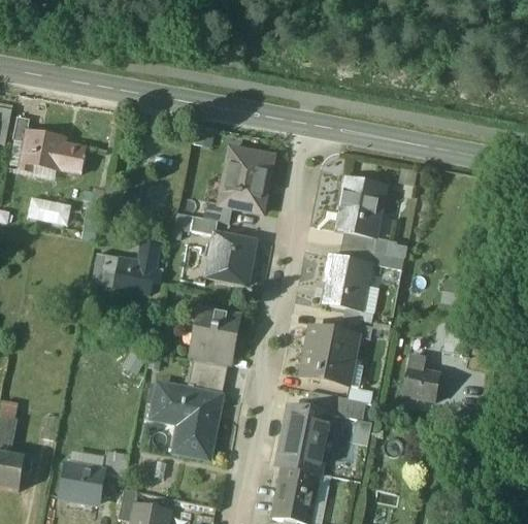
[(200,127),(198,142),(212,144),(215,129),(200,127)]
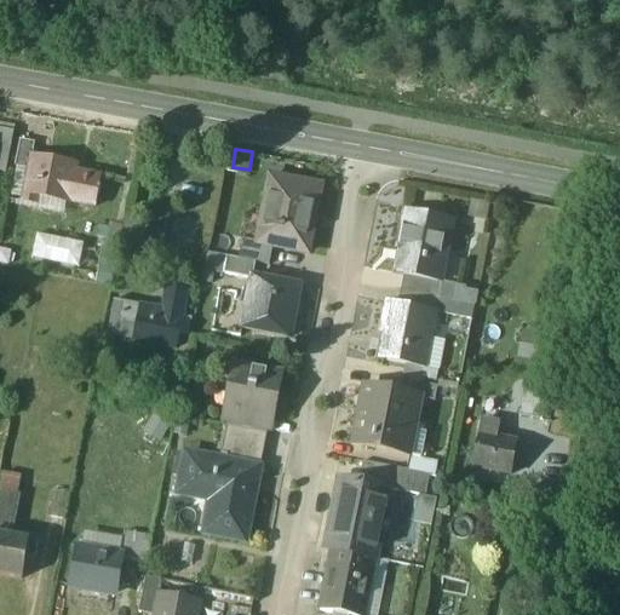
[(75,164),(30,155),(23,197),(34,199),(33,203),(62,208),(64,197),(93,203),(99,173),(74,170),(75,164)]
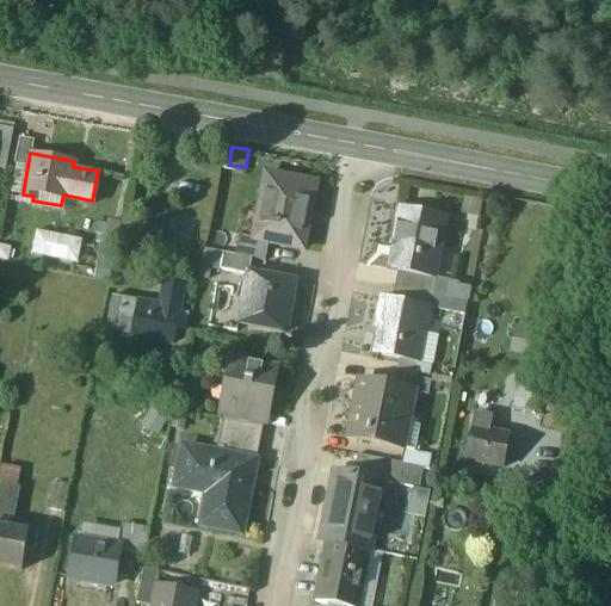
[(314,183),(265,173),(253,236),(252,237),(267,240),(301,247),(314,183)]
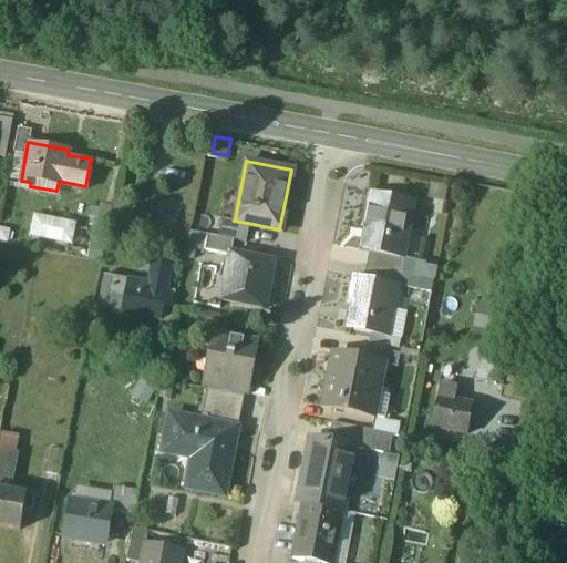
[(414,201),(369,192),(363,222),(373,224),(368,249),(403,257),(414,201)]
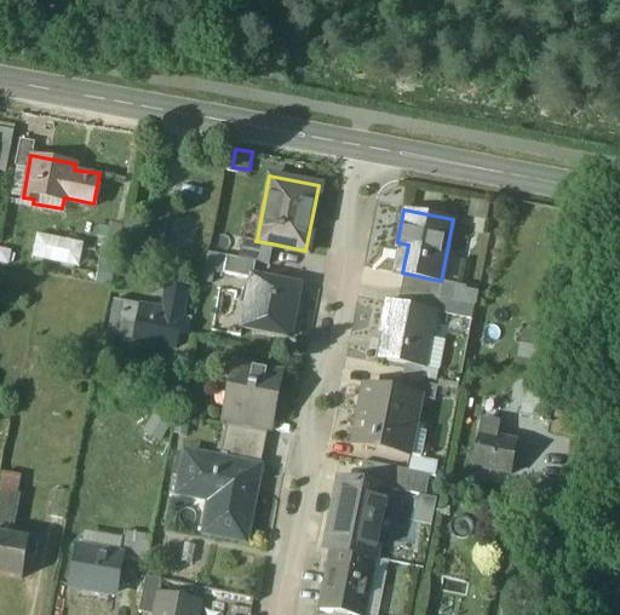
[(80,264),(84,239),(35,230),(30,254),(80,264)]
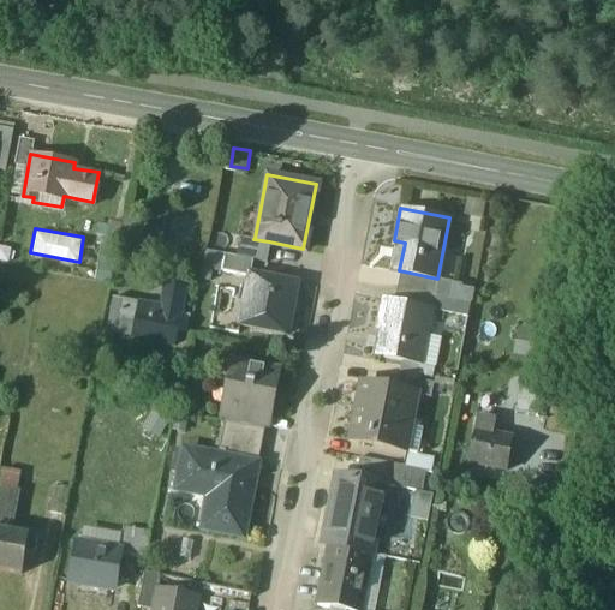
[(255,238),(239,235),(236,253),(252,257),(266,259),(269,241),(254,239),(255,238)]
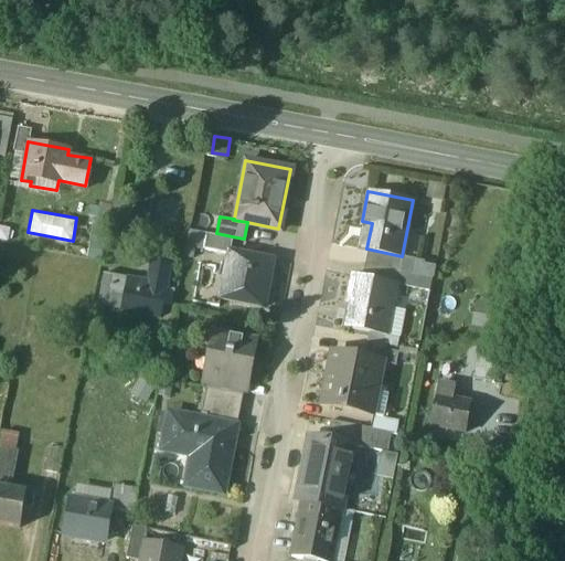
[(216,233),(205,232),(202,247),(228,252),(228,250),(230,250),(232,236),(216,233)]
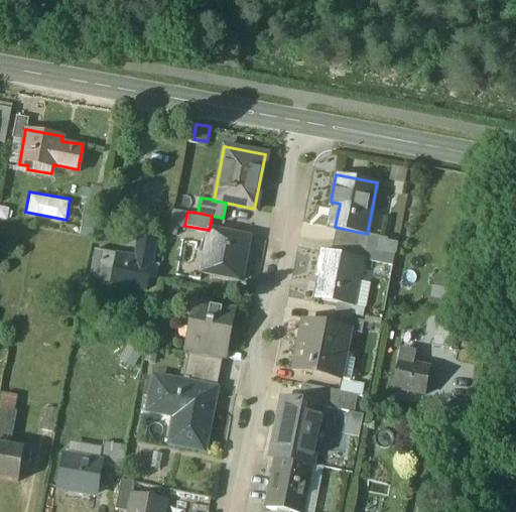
[(367,234),(335,227),(333,240),(365,246),(367,234)]
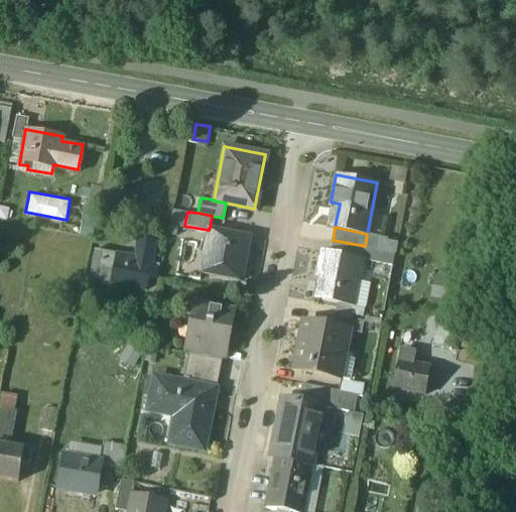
[(210,228),(209,228),(209,230),(204,254),(209,255),(206,272),(240,279),(248,236),(210,228)]
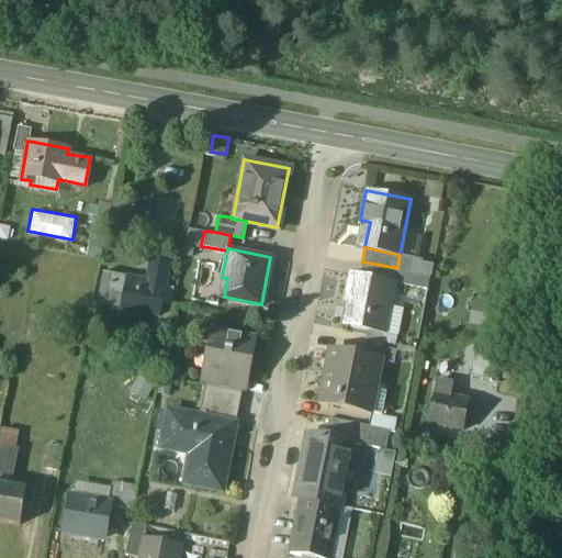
[(150,258),(147,278),(127,274),(121,307),(158,313),(168,261),(150,258)]
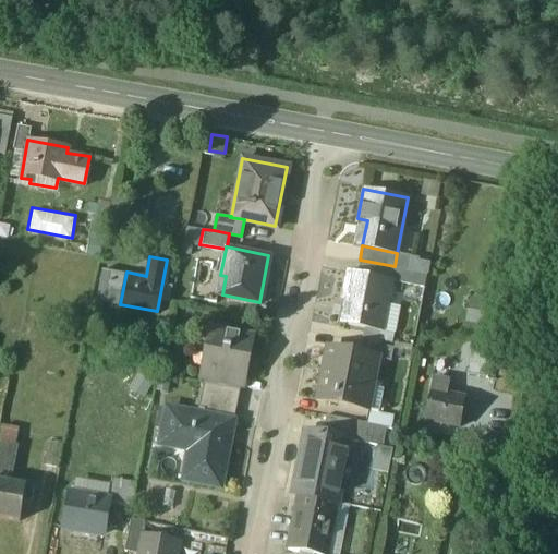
[(395,266),(360,260),(356,273),(392,279),(395,266)]
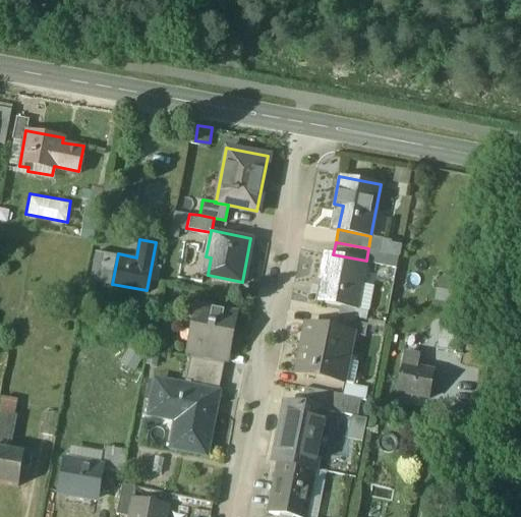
[(118,253),(95,249),(91,274),(100,276),(98,286),(110,290),(112,284),(118,253)]
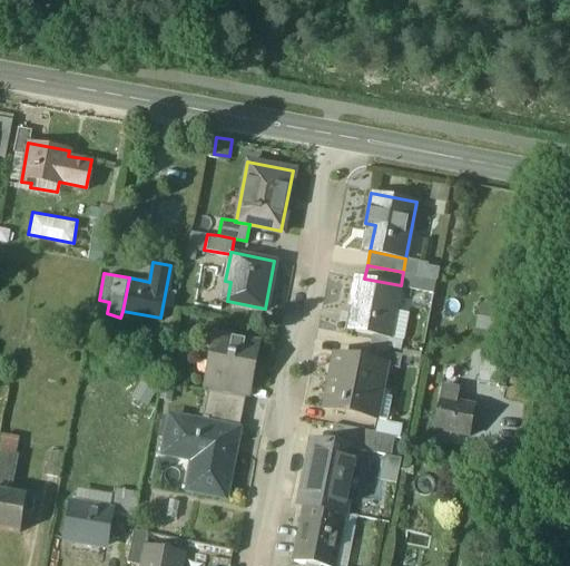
[(364,279),(354,276),(349,304),(360,306),(355,331),(372,334),(390,338),(401,285),(364,279)]
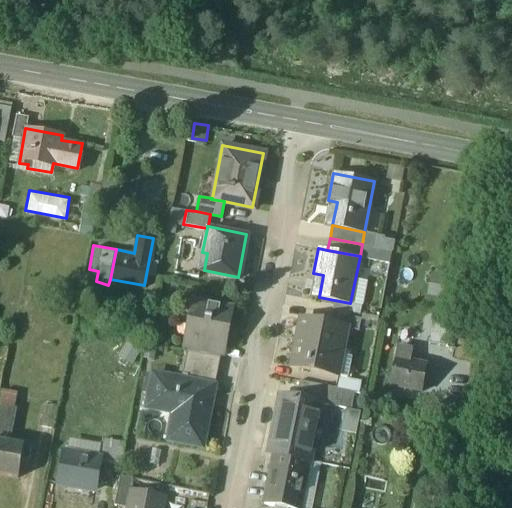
[(233,308),(191,299),(186,324),(194,325),(192,336),(222,342),(226,324),(230,325),(233,308)]
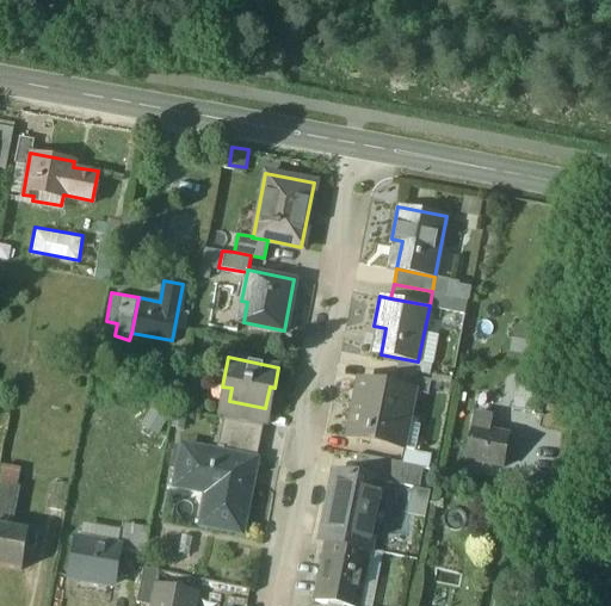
[(418,362),(399,358),(396,371),(431,378),(433,365),(418,362)]
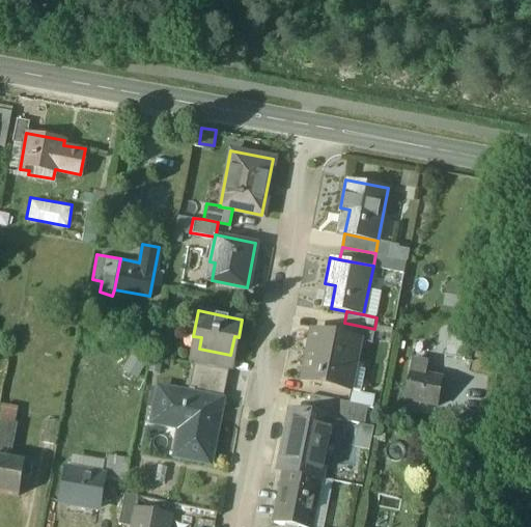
[(374,329),(344,323),(341,336),(360,339),(371,342),(374,329)]
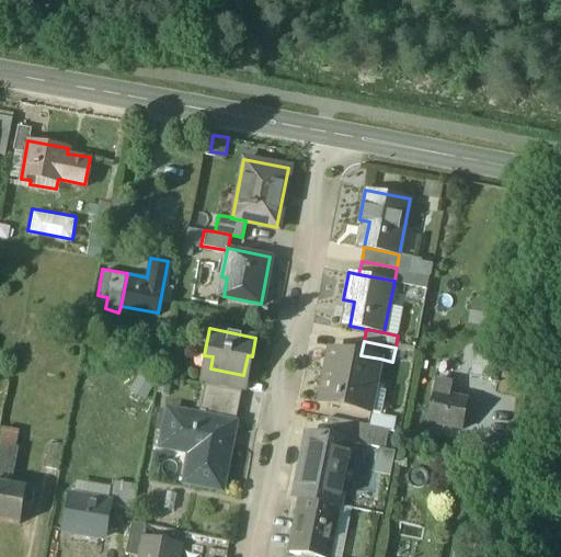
[(495,347),(479,343),(474,367),(476,367),(476,371),(471,370),(470,375),(489,378),(495,347)]
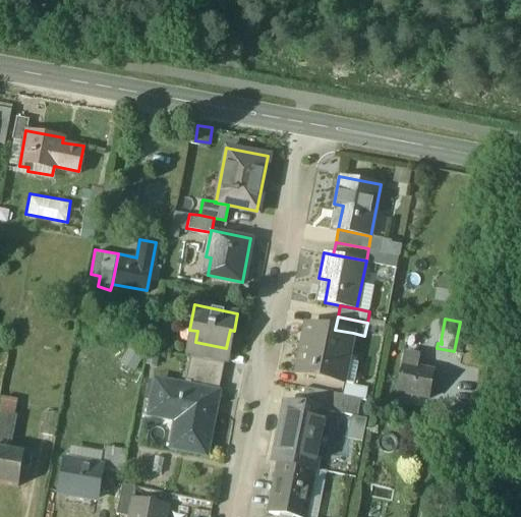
[(335,330),(305,324),(296,371),(343,381),(353,333),(335,330)]
